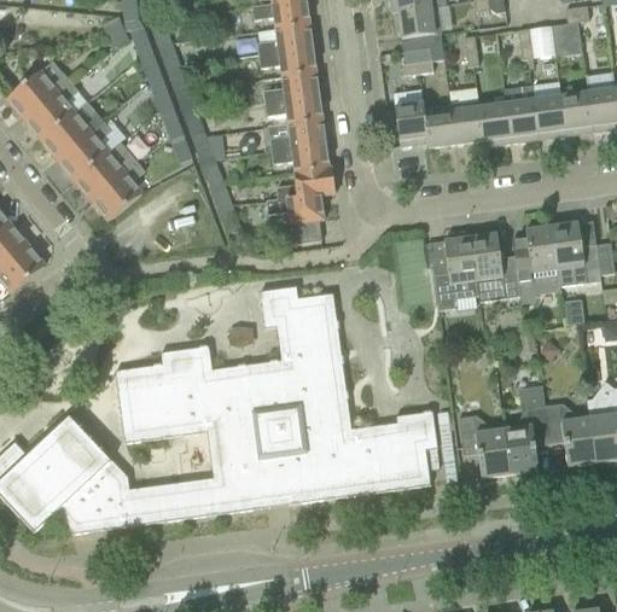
[(42,0),(42,5),(27,6),(28,21),(73,19),(71,0),(42,0)]
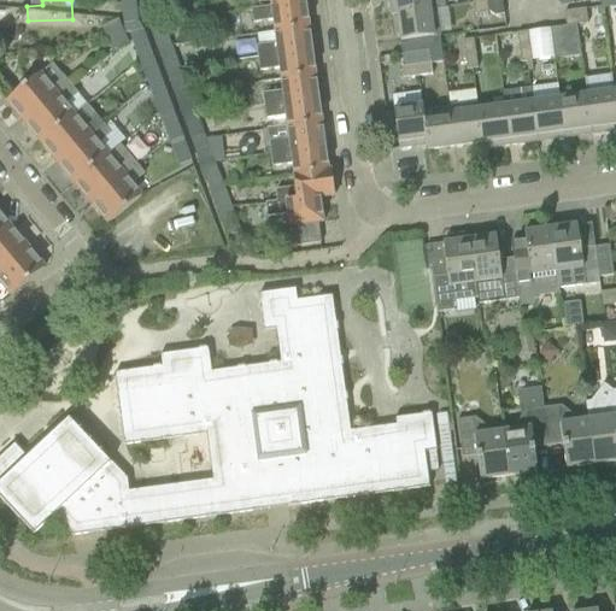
[(138,0),(123,3),(125,19),(127,19),(140,17),(139,13),(138,0)]
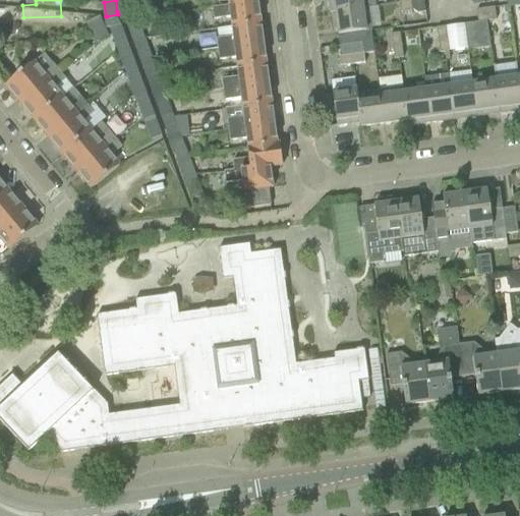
[(211,2),(213,16),(230,14),(231,23),(260,19),(256,0),(229,0),(211,2)]
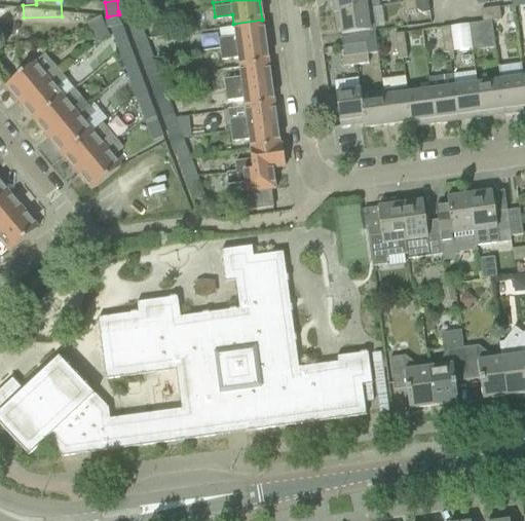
[(332,0),(334,8),(338,8),(372,4),(379,3),(378,0),(332,0)]
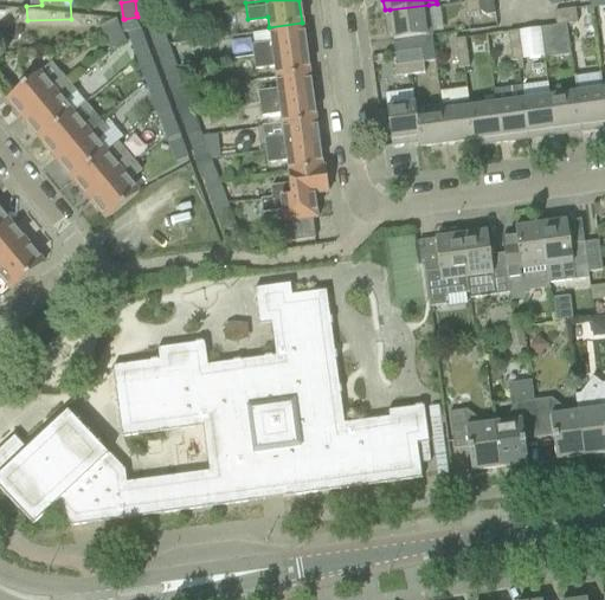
[(465,0),(467,10),(481,8),(486,12),(495,11),(494,0),(465,0)]
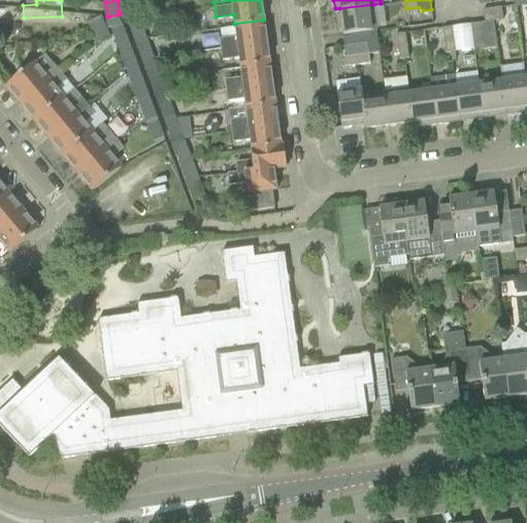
[(136,3),(124,4),(126,14),(139,12),(136,3)]
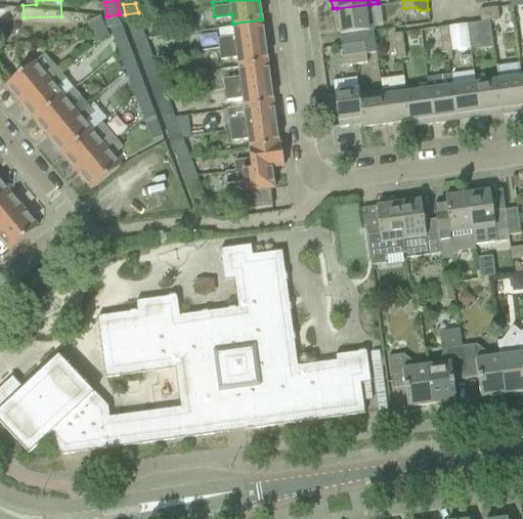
[(371,4),(337,8),(341,32),(360,29),(374,28),(374,26),(371,6),(371,4)]
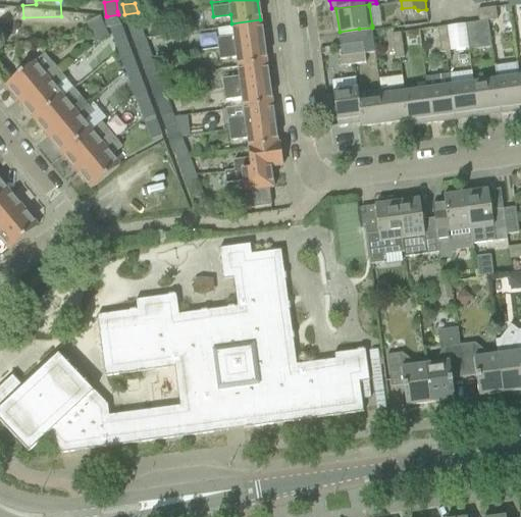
[(379,4),(369,6),(372,26),(382,24),(379,4)]
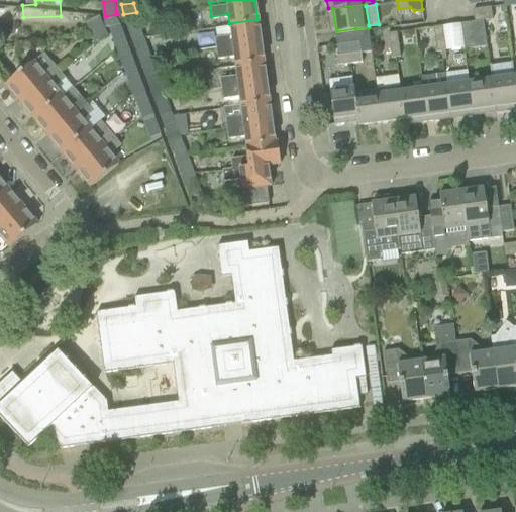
[(491,4),(482,5),(484,17),(493,16),(491,4)]
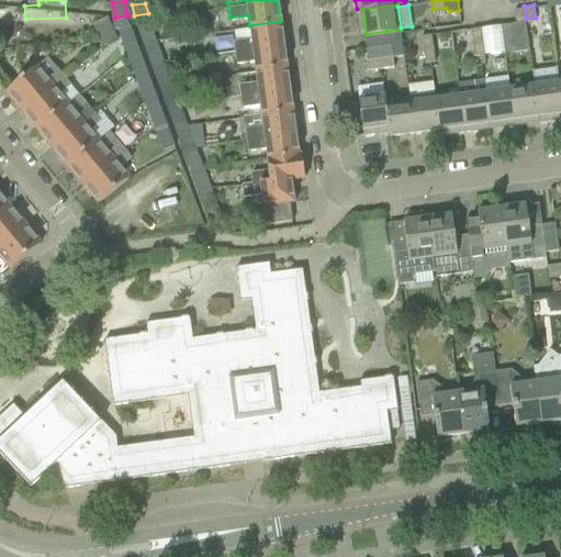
[(526,19),(524,6),(514,7),(516,20),(525,19),(526,19)]
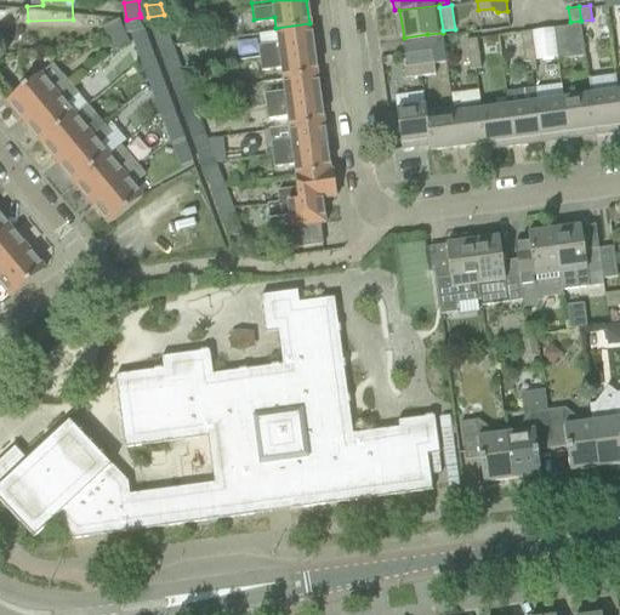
[(119,15),(103,23),(108,35),(125,27),(119,15)]
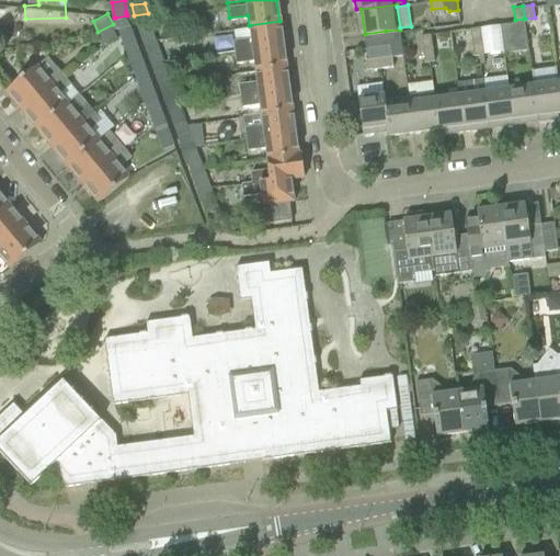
[(148,13),(134,15),(141,36),(153,32),(148,13)]
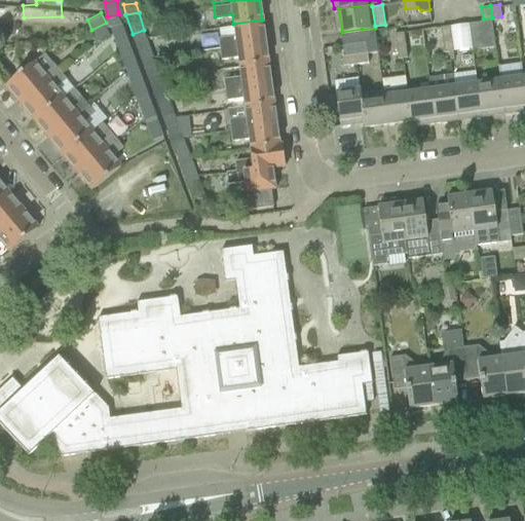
[(107,16),(108,27),(123,25),(119,14),(108,16),(107,16)]
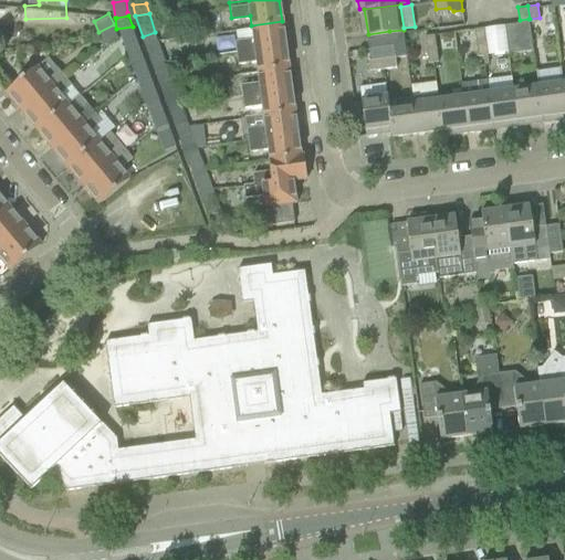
[(520,20),(504,22),(508,50),(532,48),(529,19),(520,20)]
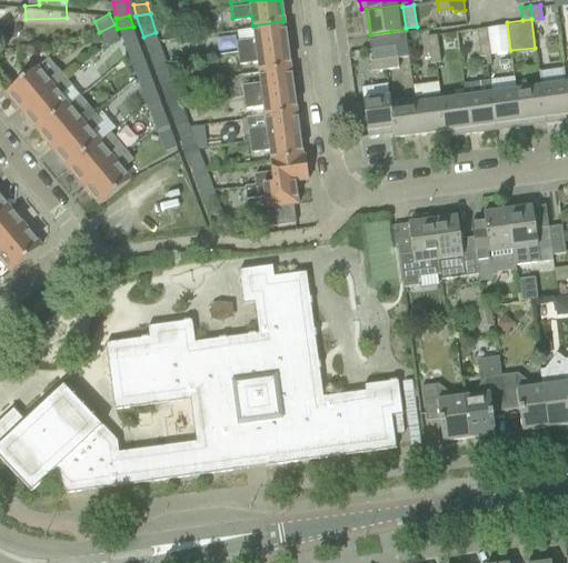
[(253,37),(237,39),(238,50),(287,43),(284,21),(252,26),(253,37)]
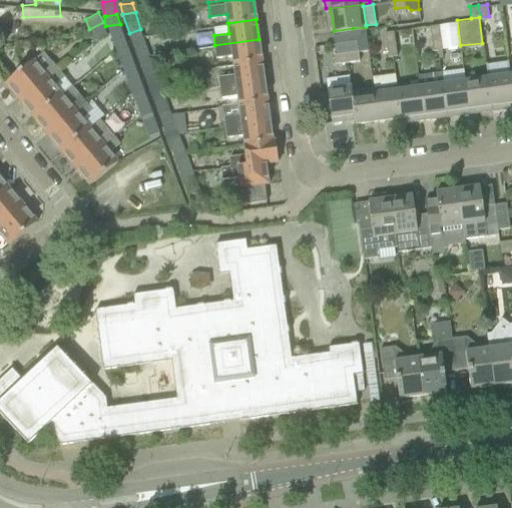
[(103,22),(89,29),(93,39),(107,32),(103,22)]
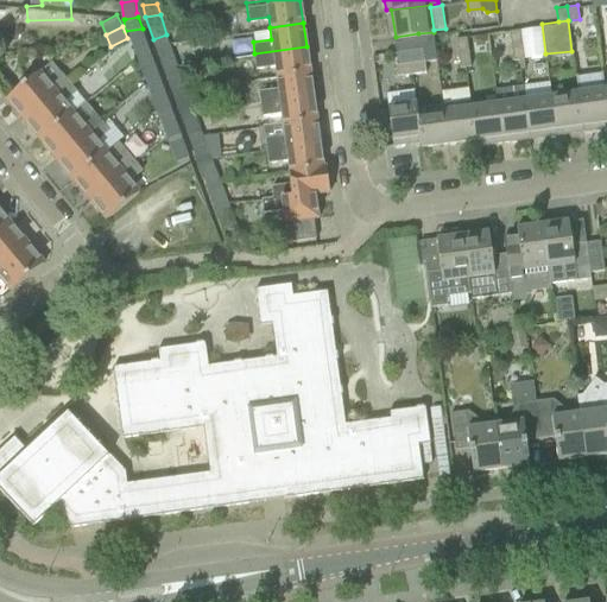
[(523,42),(520,27),(510,29),(512,43),(523,42)]
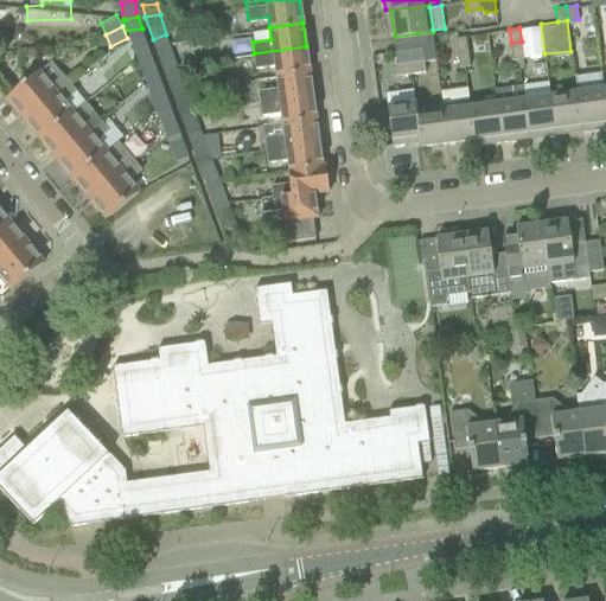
[(418,33),(395,37),(396,49),(422,46),(425,58),(437,57),(433,32),(418,33)]
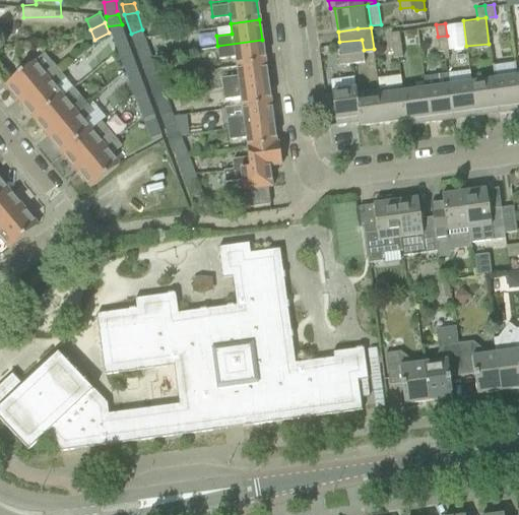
[(123,29),(113,35),(117,47),(128,42),(123,29)]
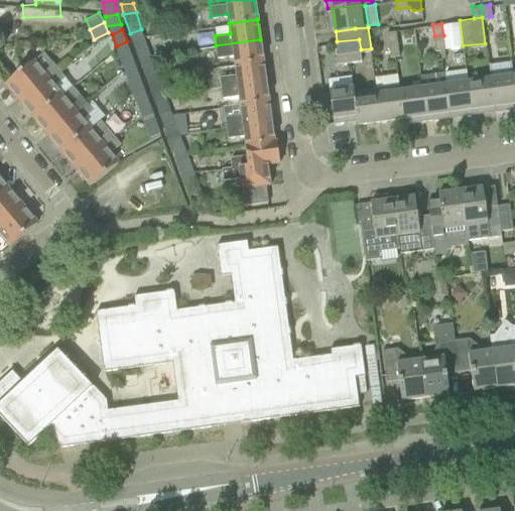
[(387,30),(389,42),(398,41),(396,29),(387,30)]
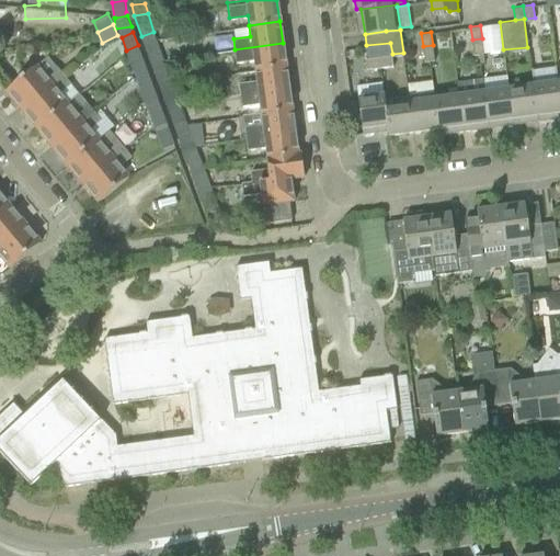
[(472,40),(473,53),(483,52),(482,38),(472,40)]
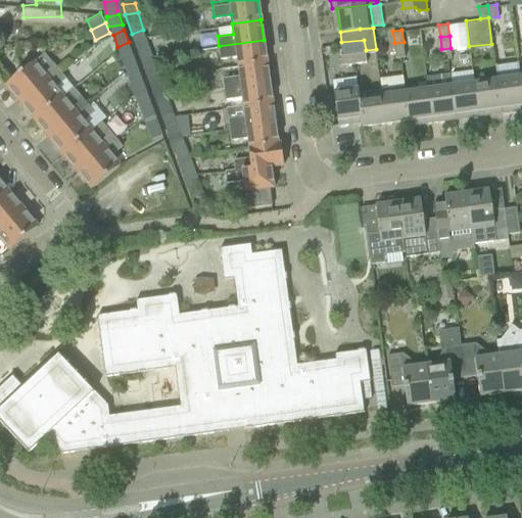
[(147,39),(136,44),(141,58),(152,54),(147,39)]
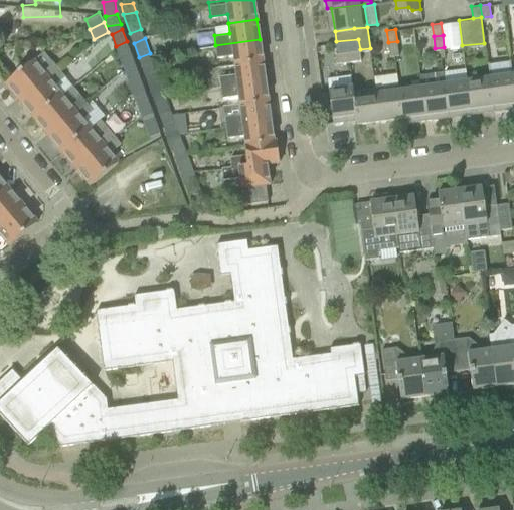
[(260,39),(215,45),(216,56),(232,54),(233,63),(262,59),(260,39)]
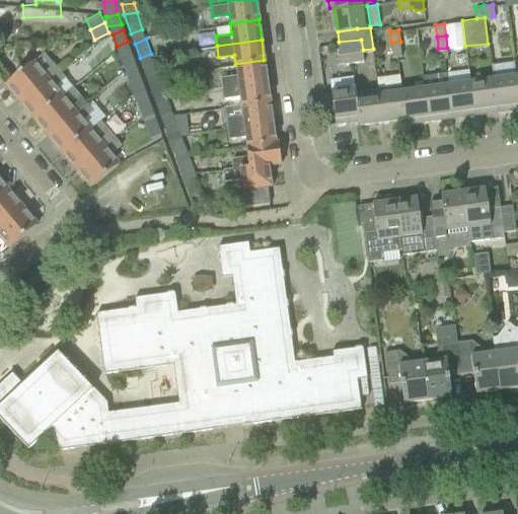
[(338,43),(337,43),(338,48),(338,53),(351,52),(363,50),(361,40),(339,42),(338,43)]
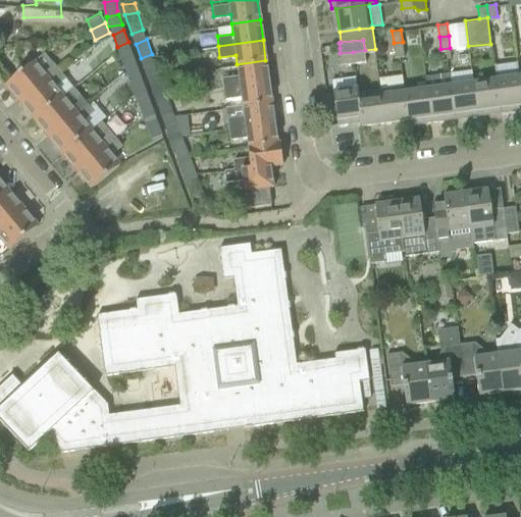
[(128,42),(117,47),(124,64),(135,59),(128,42)]
